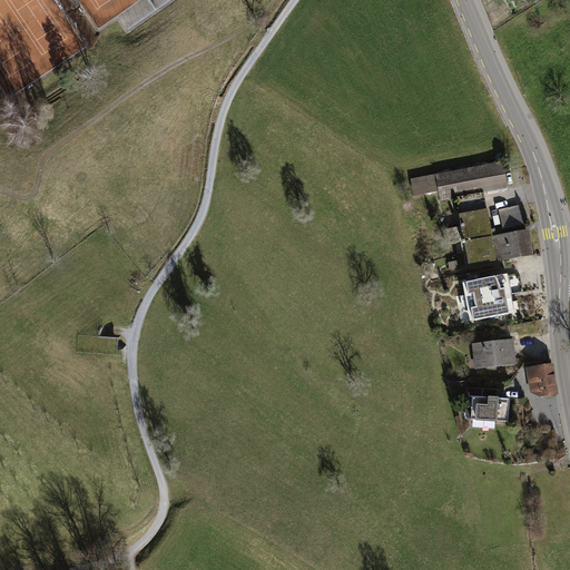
[(440,203),(454,199),(467,265),(531,253),(527,231),(490,237),(481,193),(508,187),(502,160),(409,178),(412,194),(438,189),(440,203)]
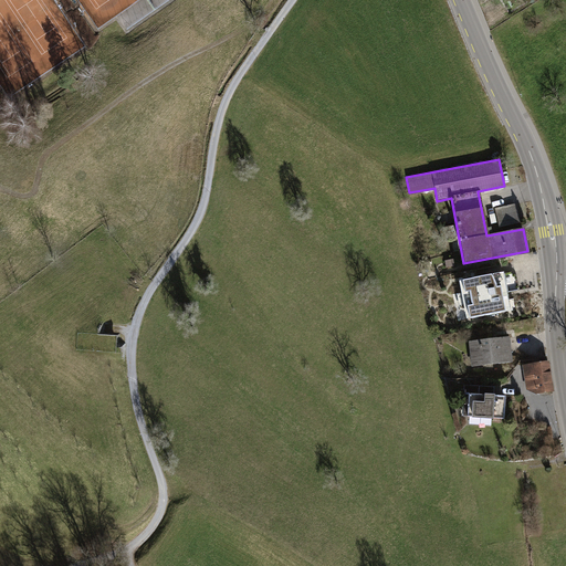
[(515,203),(493,208),(498,229),(519,223),(515,203)]
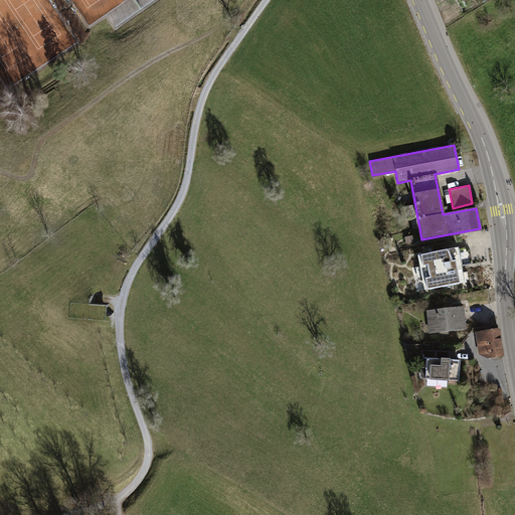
[(459,248),(417,256),(425,292),(466,284),(459,248)]
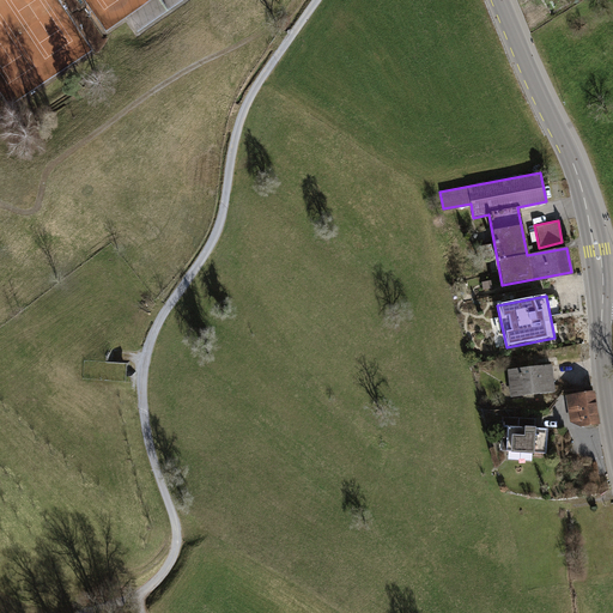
[(551,364),(507,370),(509,396),(553,392),(551,364)]
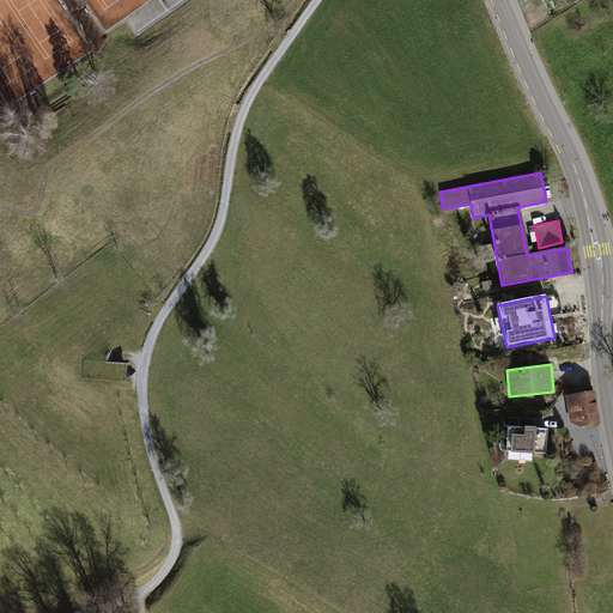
[(594,388),(562,395),(566,422),(580,426),(599,424),(594,388)]
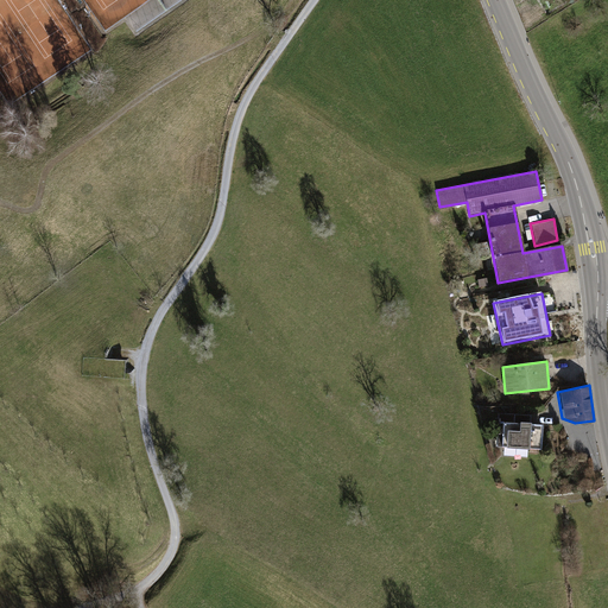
[(530,415),(499,412),(495,445),(539,450),(540,425),(530,424),(530,415)]
